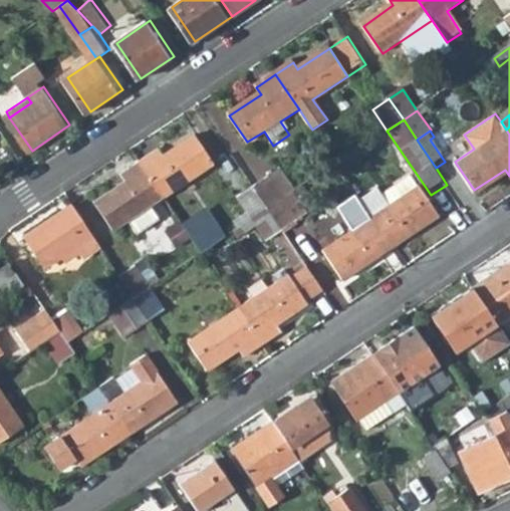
[(166,158),(161,150),(141,163),(165,199),(215,166),(196,137),(166,158)]
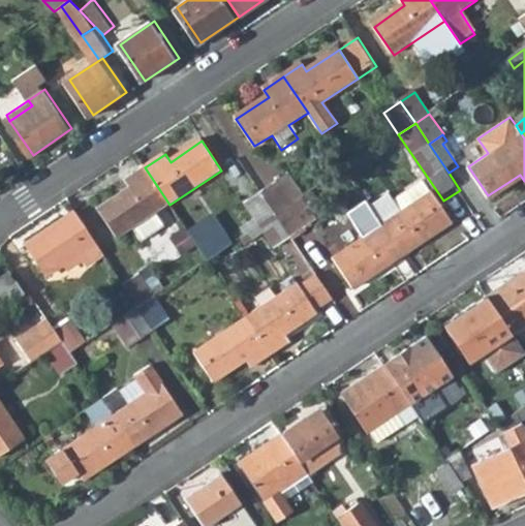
[(99,210),(118,238),(131,229),(154,215),(170,205),(145,167),(126,181),(130,189),(99,210)]
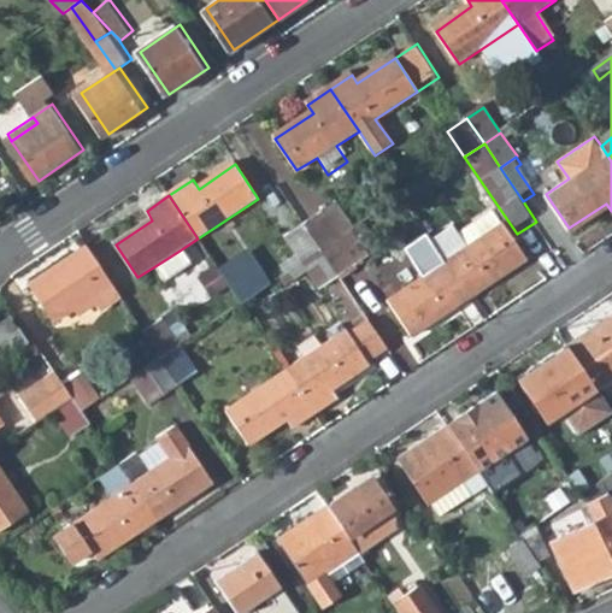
[(336,205),(323,213),(341,240),(353,231),(336,205)]
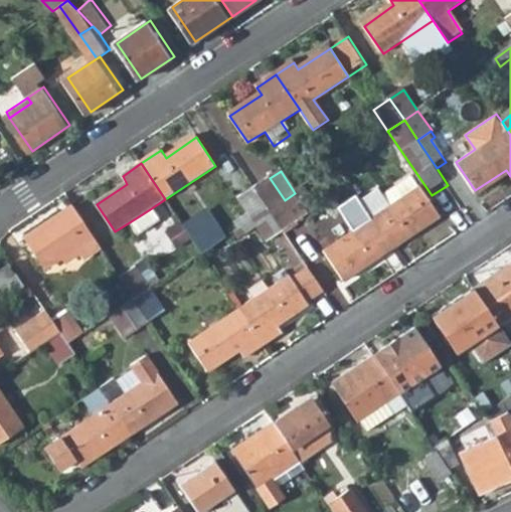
[(380,190),(362,201),(373,218),(392,246),(439,215),(411,177),(385,196),(380,190)]
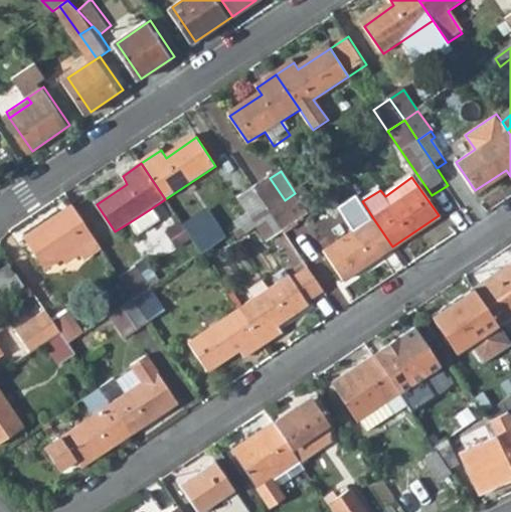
[(254,188),(270,210),(285,200),(270,178),(254,188)]
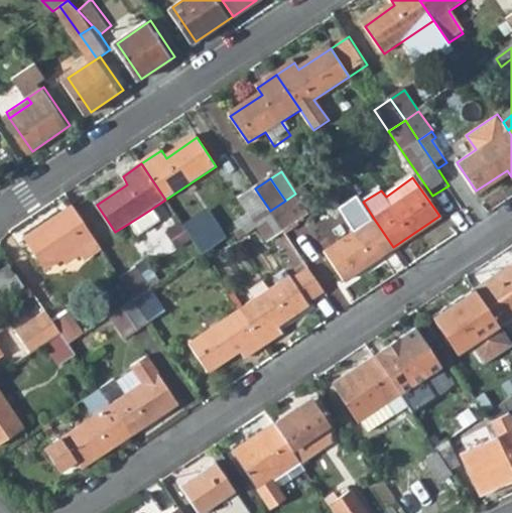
[(255,188),(239,200),(254,222),(270,211),(255,188)]
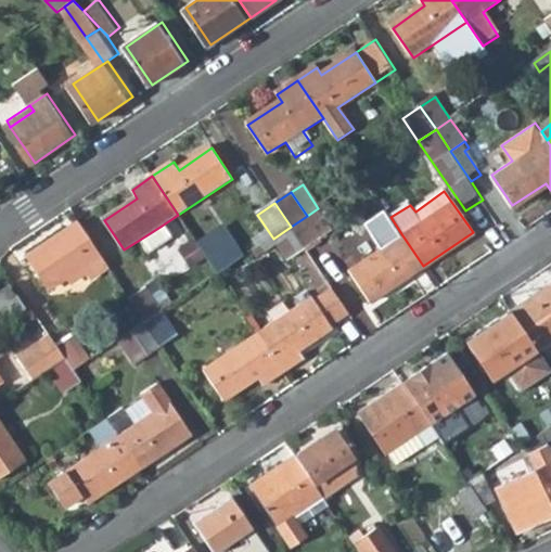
[(307,216),(291,227),(306,249),(322,239),(316,230),(316,229),(328,221),(318,208),(307,216)]
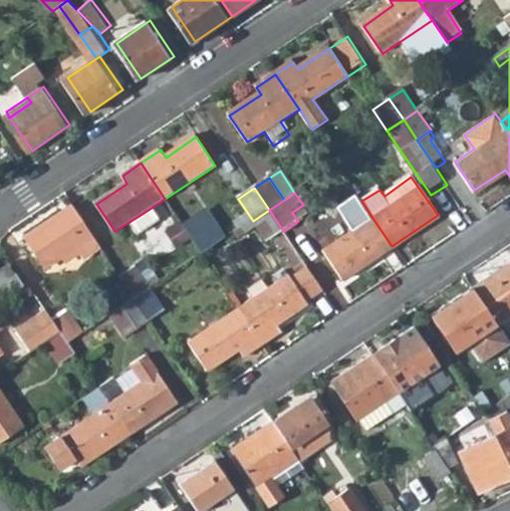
[(292,213),(298,221),(309,214),(303,205),(292,213)]
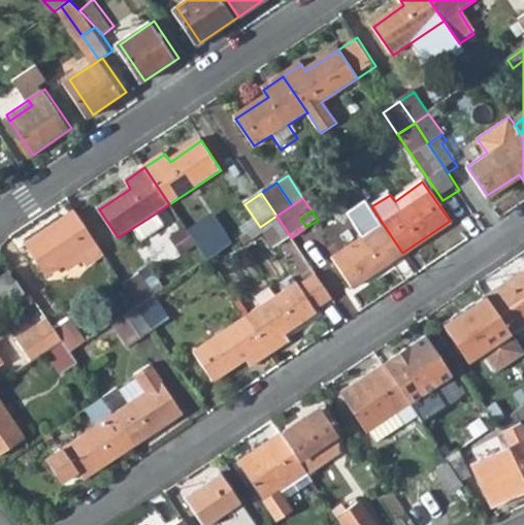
[(75,212),(27,244),(47,275),(61,266),(68,276),(87,264),(79,254),(96,243),(75,212)]
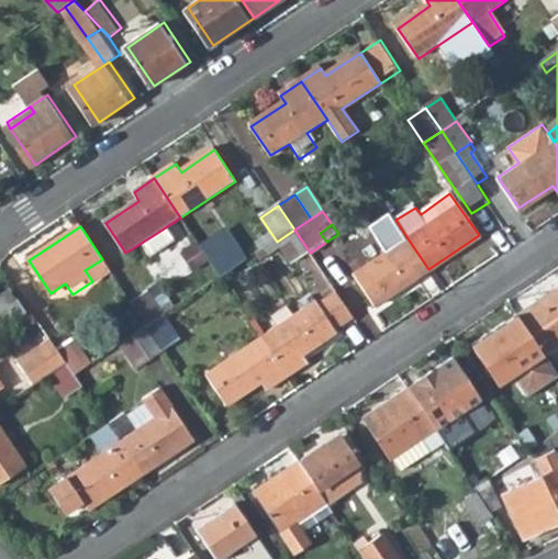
[(164,228),(140,244),(153,264),(177,247),(164,228)]
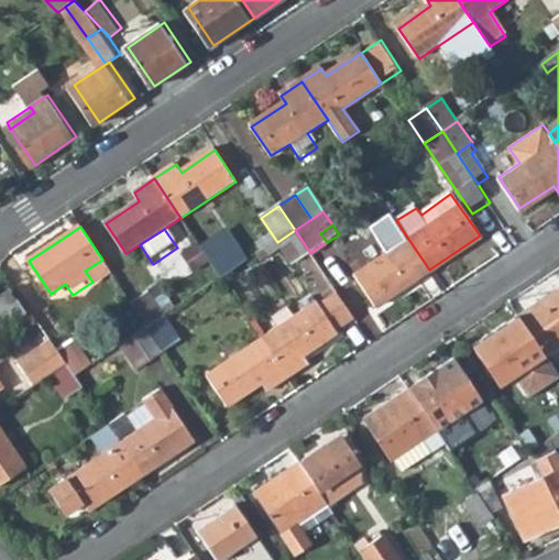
[(295,230),(277,242),(293,265),(310,253),(295,230)]
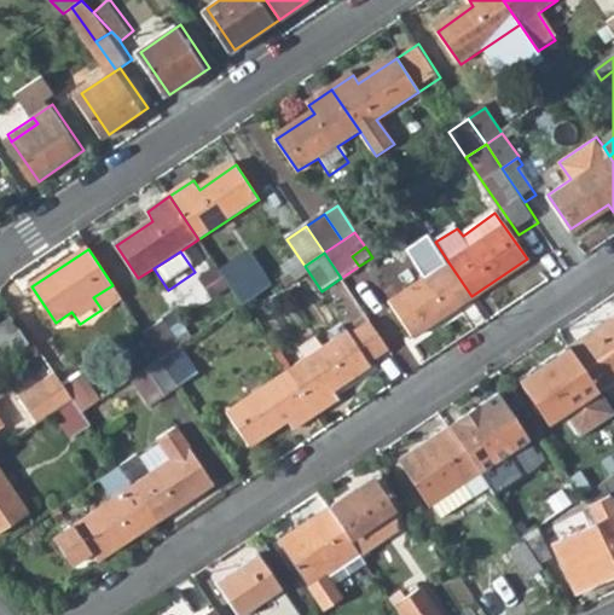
[(272,288),(250,254),(222,273),(244,306),(272,288)]
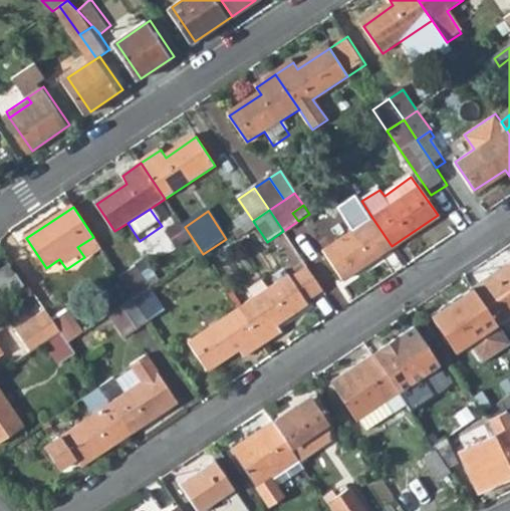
[(324,251),(343,279),(392,246),(372,218),(324,251)]
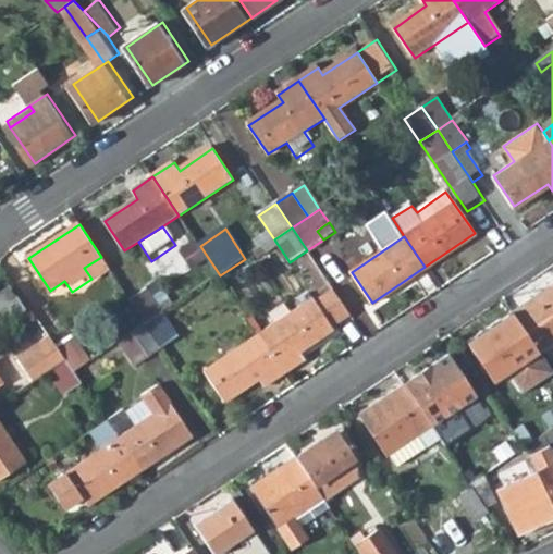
[(101,257),(84,268),(91,279),(109,267),(101,257)]
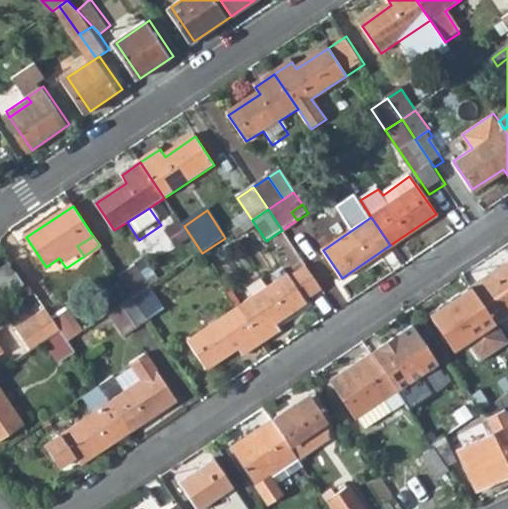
[(507,261),(469,286),(496,325),(507,316),(507,261)]
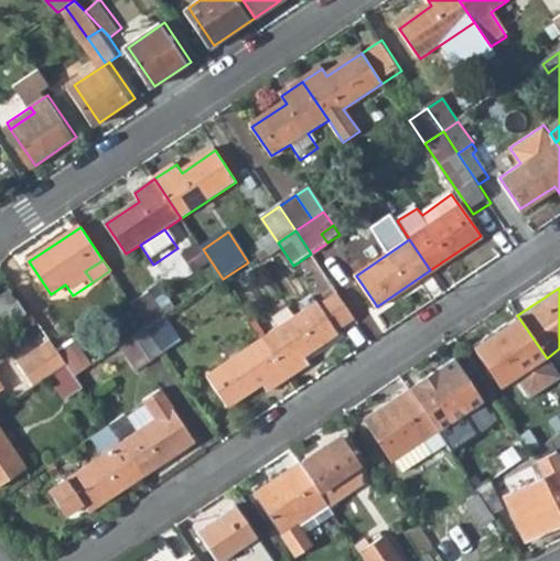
[(0,311),(10,325),(27,314),(11,292),(0,299),(0,311)]
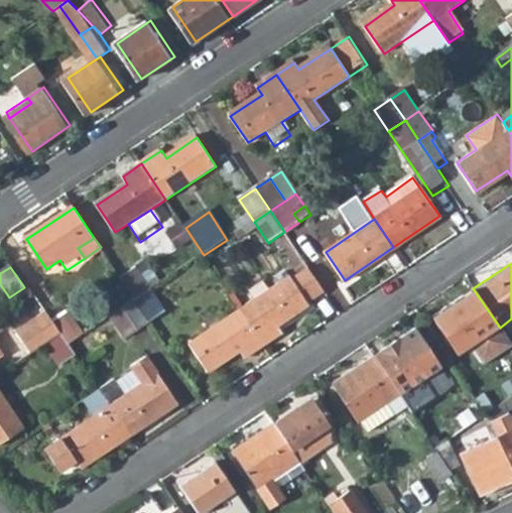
[(152,290),(137,267),(121,278),(136,300),(152,290)]
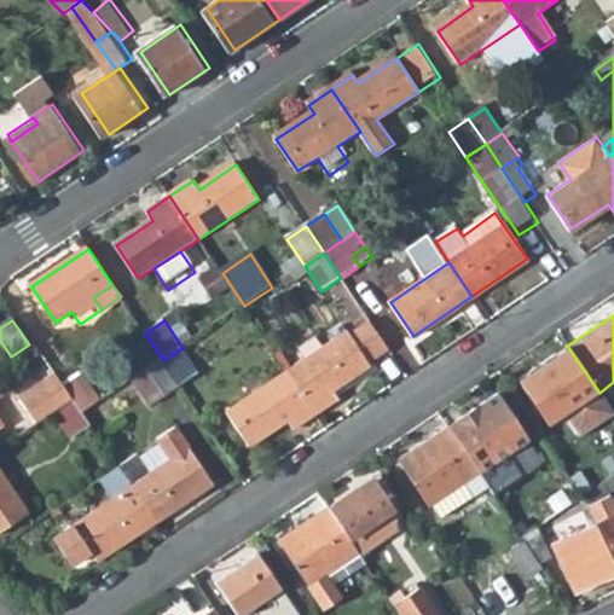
[(370,361),(389,349),(372,323),(352,337),(370,361)]
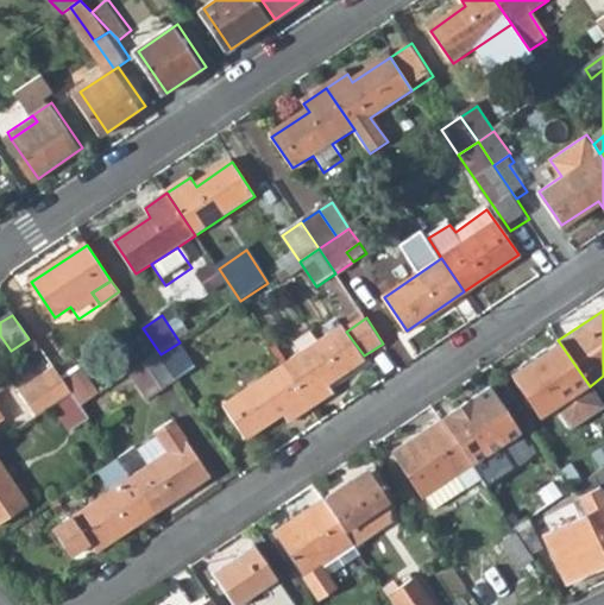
[(346,332),(343,326),(284,366),(312,408),(334,392),(328,384),(365,358),(364,355),(346,332)]
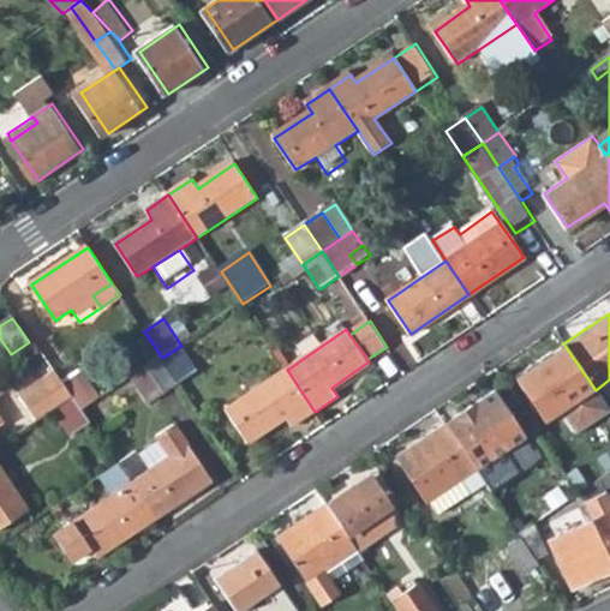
[(514,377),(544,424),(596,390),(563,343),(514,377)]
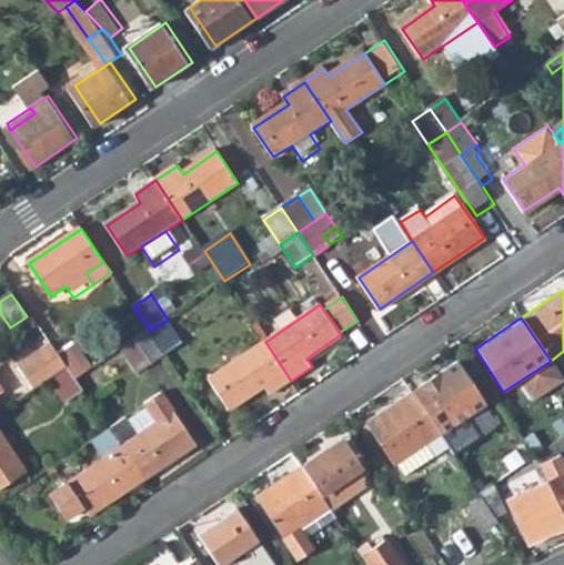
[(167,355),(184,344),(168,320),(150,331),(167,355)]
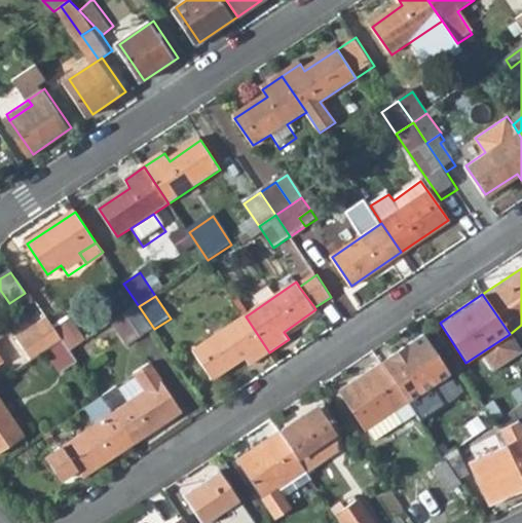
[(139,339),(154,329),(139,306),(122,318),(139,339)]
